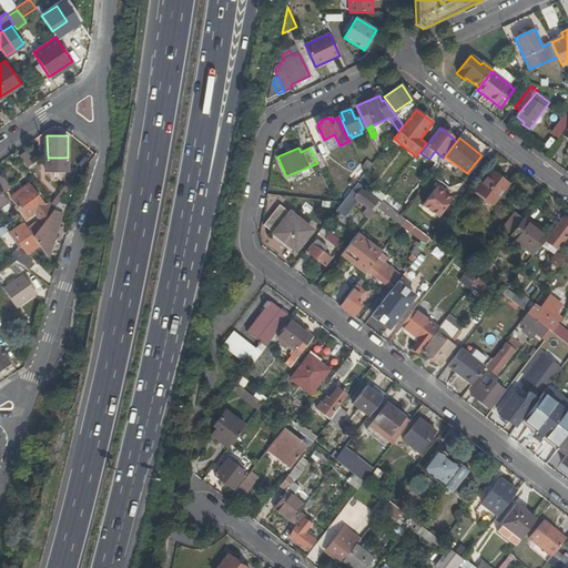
[(325,164),(320,151),(313,154),(317,163),(318,166),(325,164)]
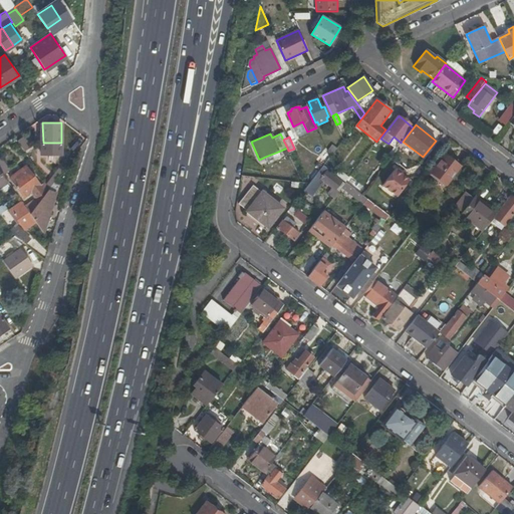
[(36,153),(27,141),(20,145),(29,158),(36,153)]
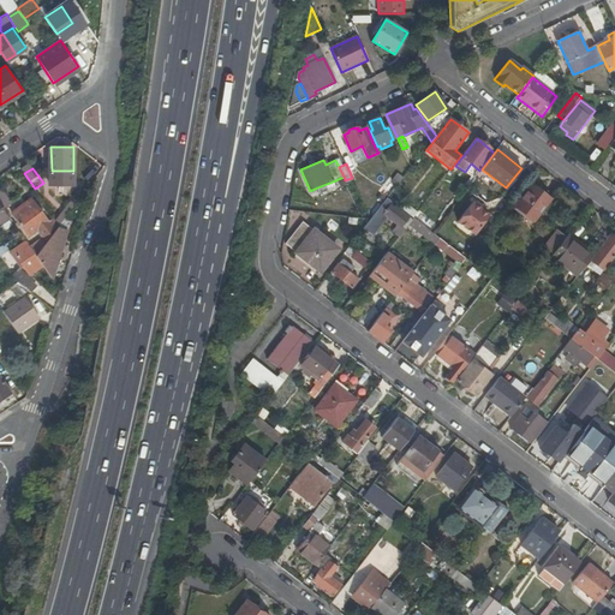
[(333,181),(317,187),(320,195),(336,187),(333,181)]
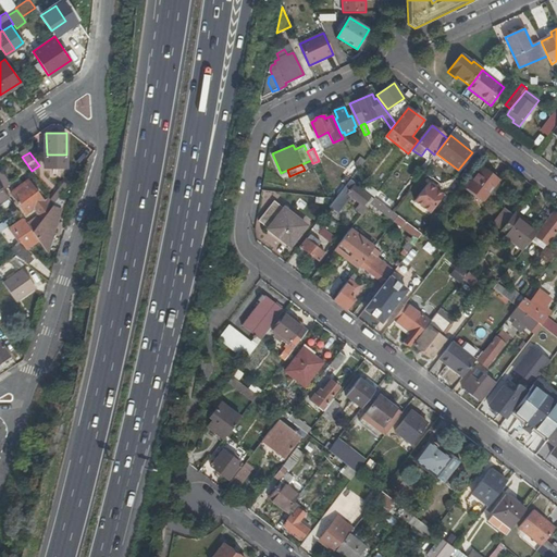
[(499,181),(483,168),(468,187),(484,200),(499,181)]
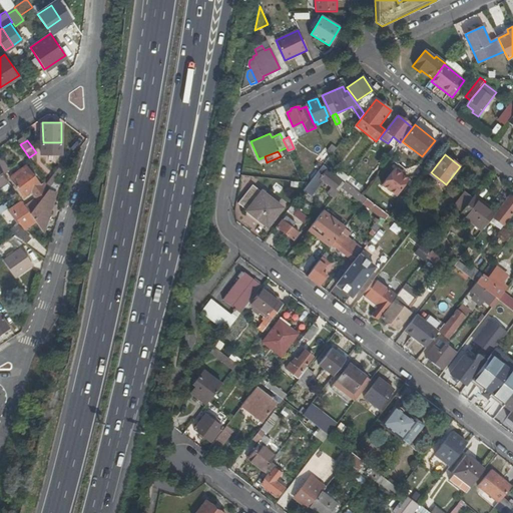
[(1,156),(0,156),(0,168),(3,172),(9,168),(1,156)]
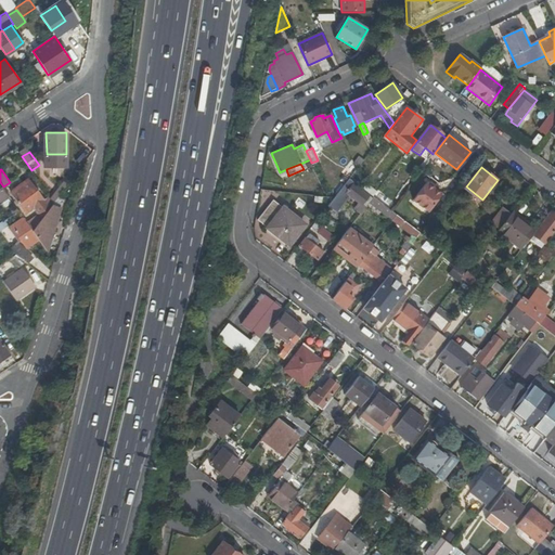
[(28,177),(11,191),(26,213),(35,206),(43,218),(51,208),(28,177)]
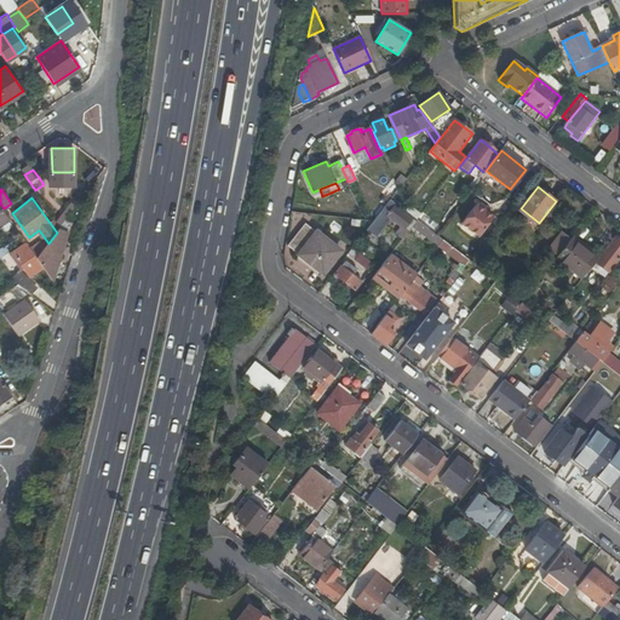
[(74,200),(57,223),(61,228),(79,204),(74,200)]
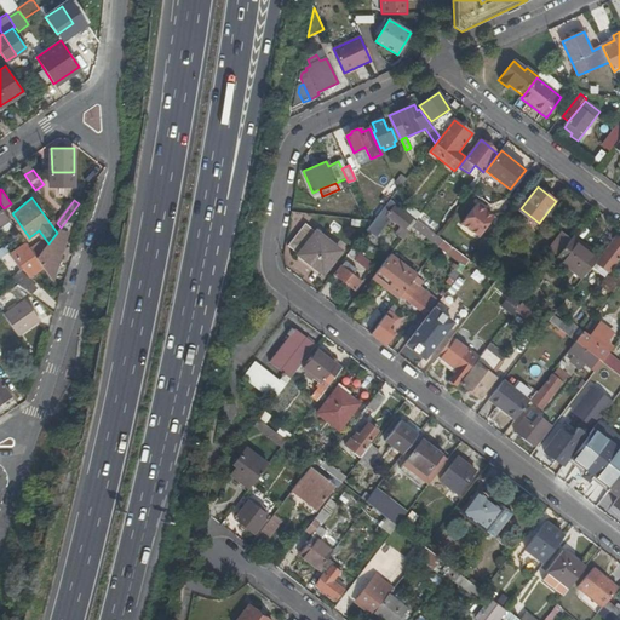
[(374,220),(367,230),(377,239),(391,219),(401,227),(396,233),(403,239),(409,231),(413,227),(415,222),(396,204),(391,200),(374,220)]
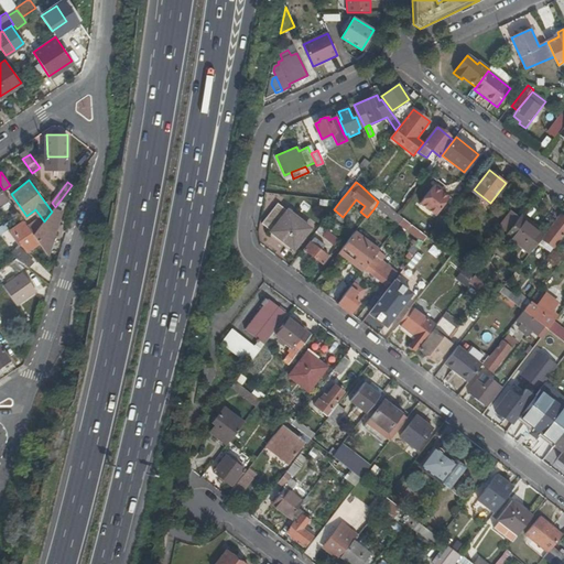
[(449,197),(434,186),(420,204),(435,215),(449,197)]
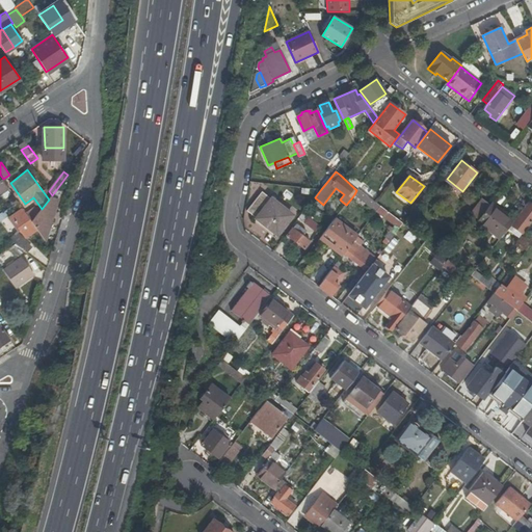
[(356,190),(354,194),(376,211),(380,206),(375,202),(358,189),(356,190)]
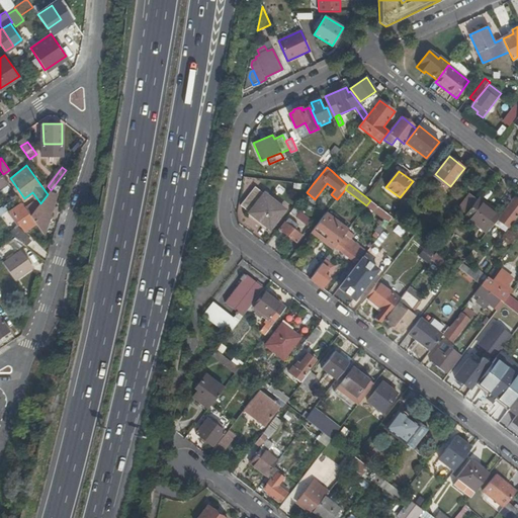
[(255,187),(239,207),(268,230),(284,209),(255,187)]
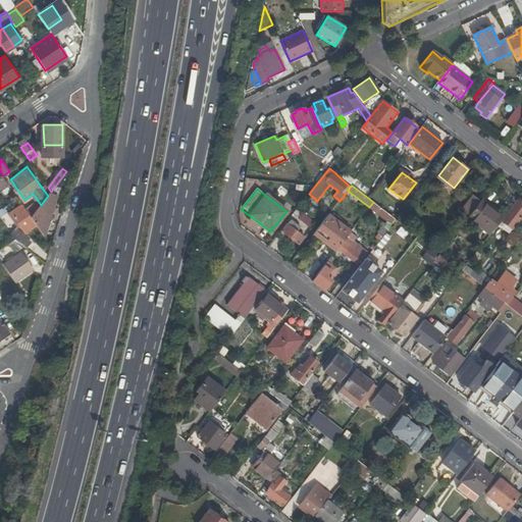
[(58,196),(51,192),(48,196),(41,205),(40,206),(54,207),(58,196)]
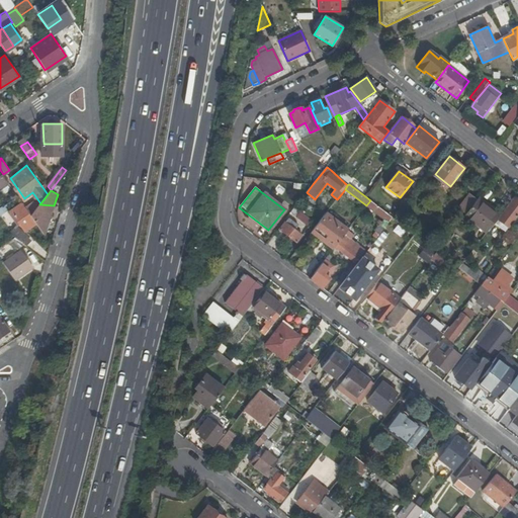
[(466,213),(478,199),(469,193),(458,207),(466,213)]
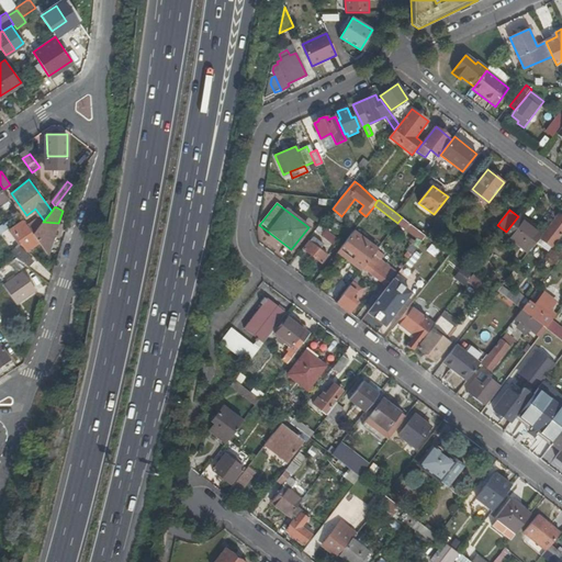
[(561,233),(561,216),(559,215),(540,238),(551,247),(561,233)]
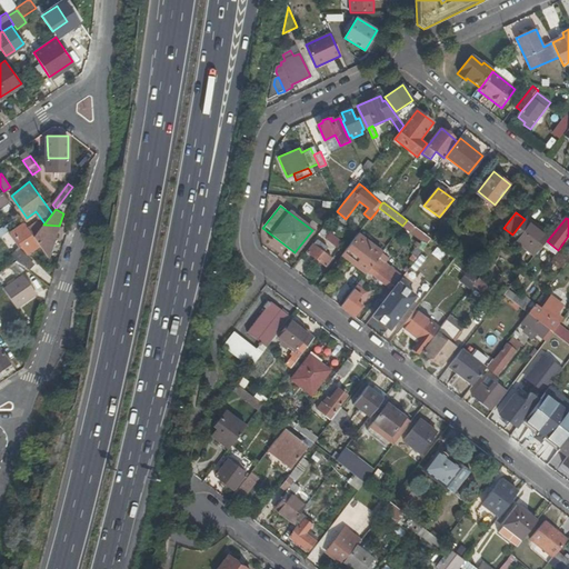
[(512,235),(510,237),(535,256),(550,236),(542,229),(540,231),(525,219),(512,235)]
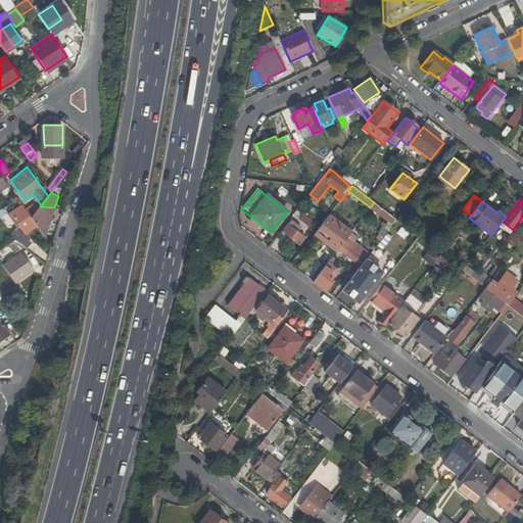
[(370,207),(392,225),(396,220),(374,202),(370,207)]
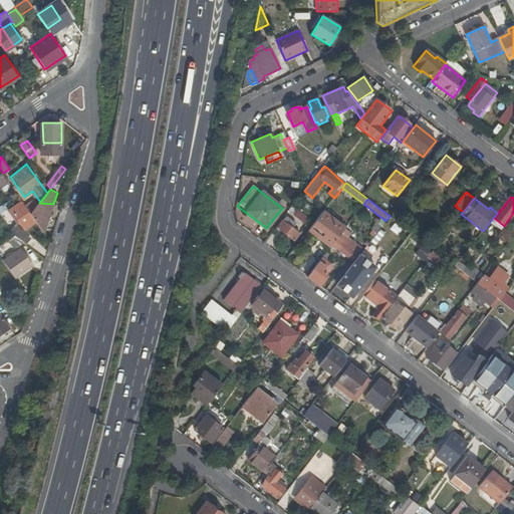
[(30,200),(24,203),(31,213),(35,207),(30,200)]
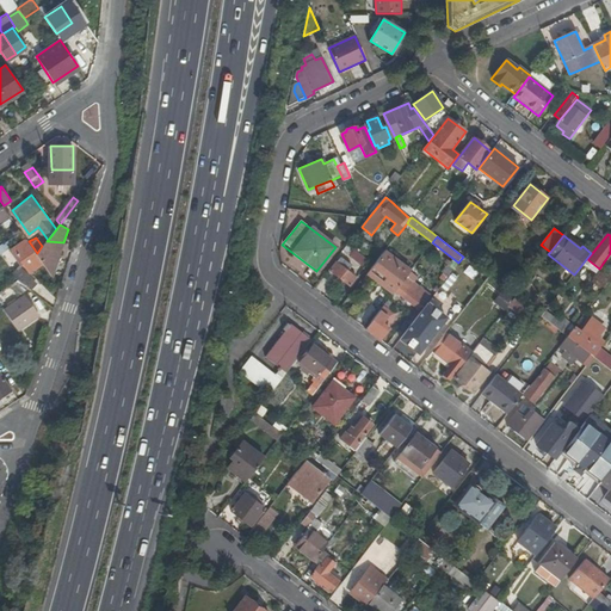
[(28,240),(12,251),(28,275),(43,264),(37,253),(29,241),(28,240)]
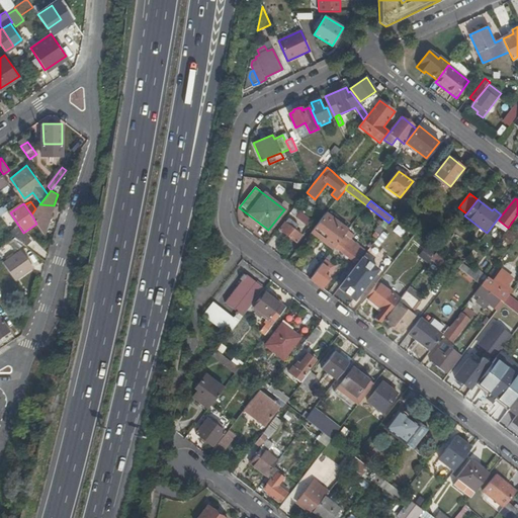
[(36,224),(45,235),(50,220),(49,219),(51,211),(53,212),(54,205),(39,204),(35,208),(31,214),(36,224)]
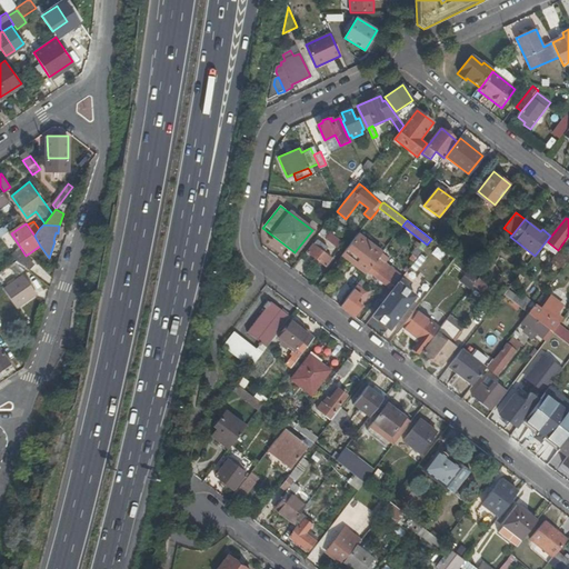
[(351,235),(339,225),(333,231),(346,241),(351,235)]
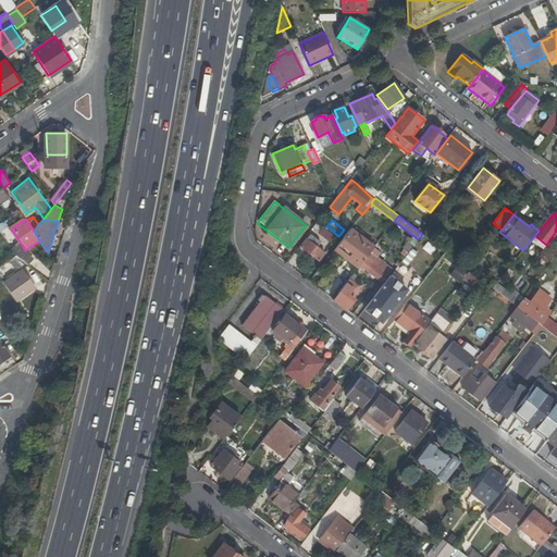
[(323,225),(319,221),(313,229),(318,232),(323,225)]
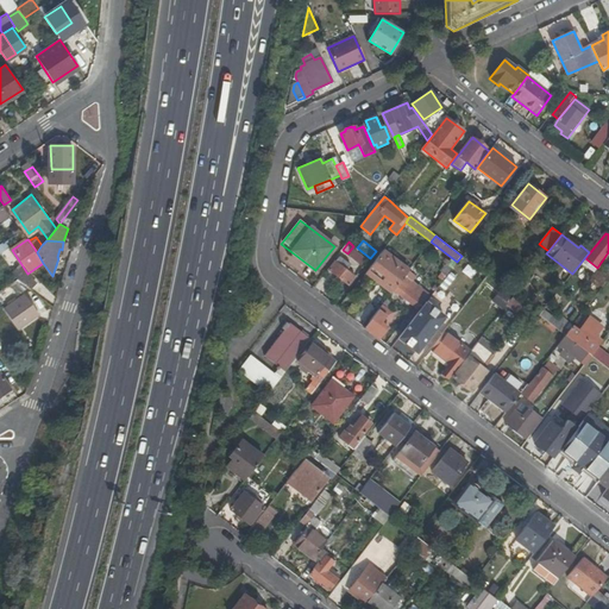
[(382,284),(391,293),(394,289),(405,276),(409,270),(383,250),(370,268),(385,281),(382,284)]
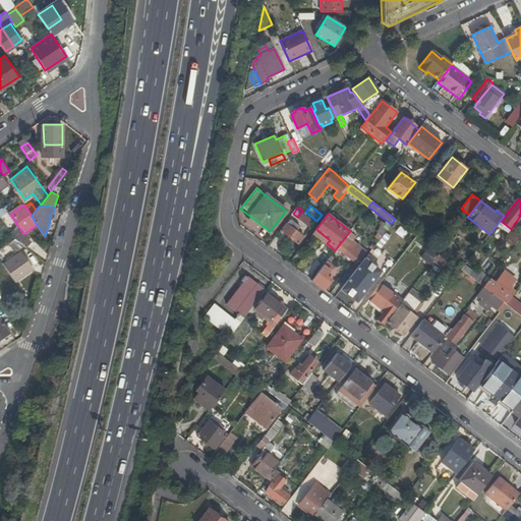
[(303,237),(287,223),(281,231),(298,244),(303,237)]
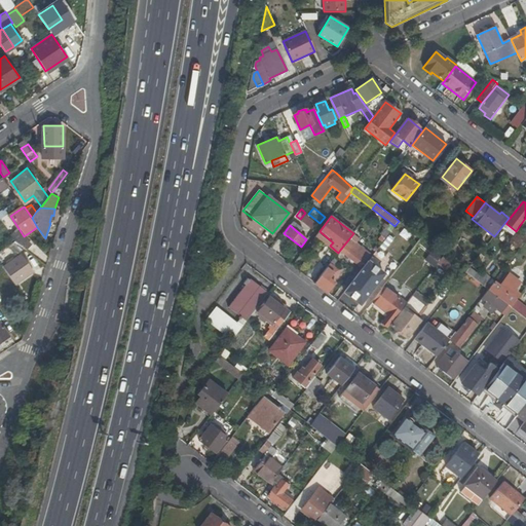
[(386,251),(393,237),(386,234),(380,248),(386,251)]
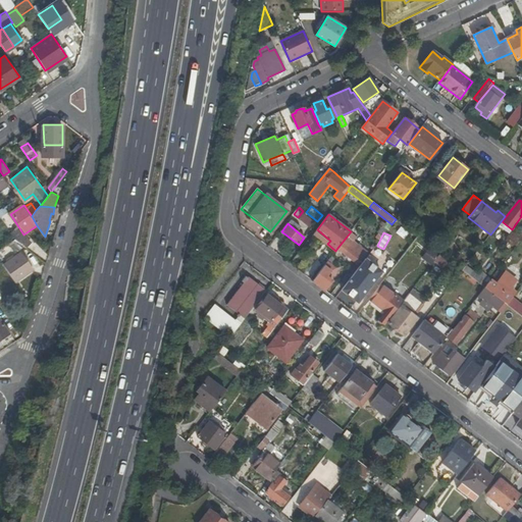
[(34,243),(23,235),(15,240),(25,249),(27,250),(34,243)]
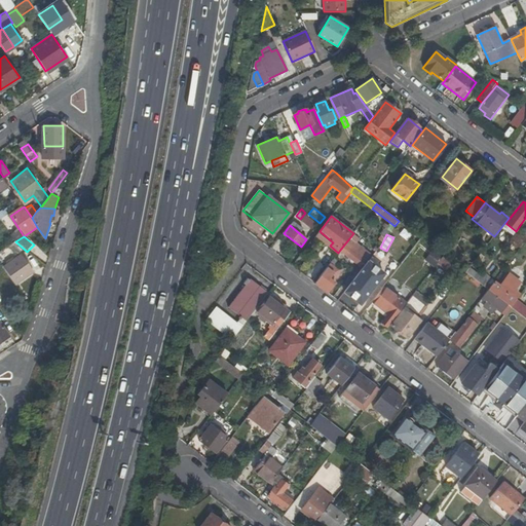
[(349,238),(340,250),(360,266),(370,254),(349,238)]
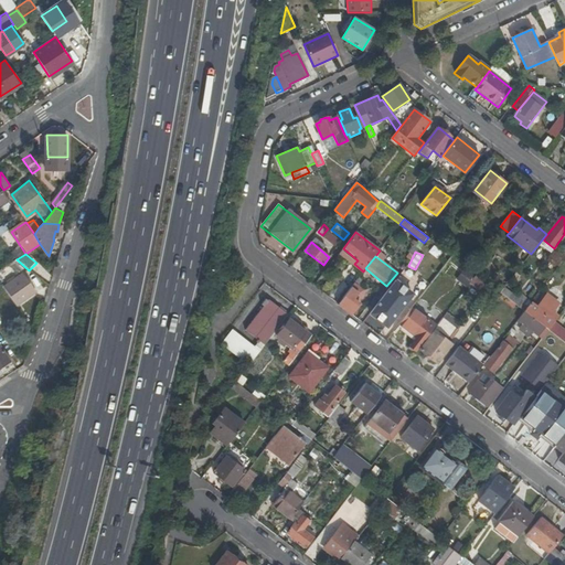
[(17,259),(9,266),(20,274),(28,269),(17,259)]
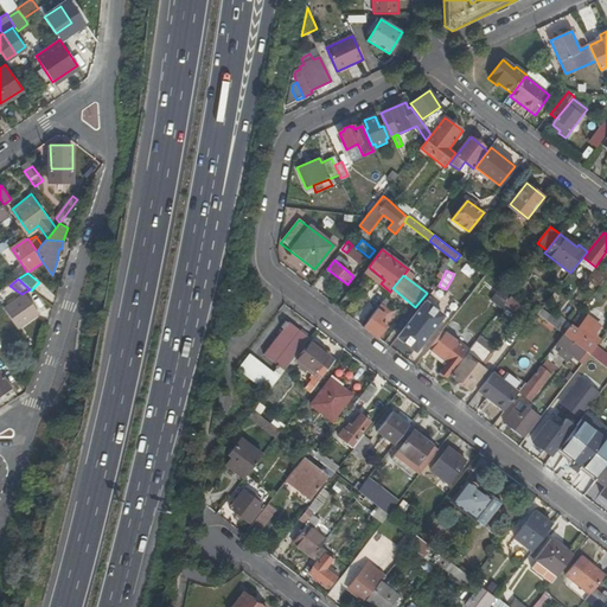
[(511,296),(500,287),(490,300),(500,308),(511,296)]
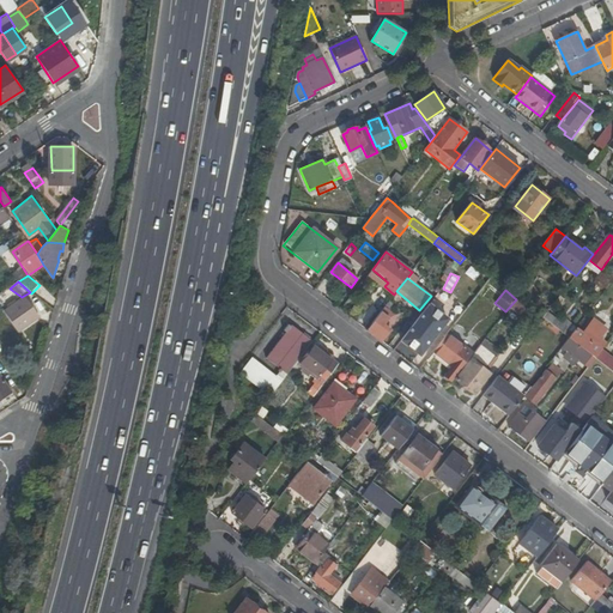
[(5,311),(18,332),(41,317),(26,297),(5,311)]
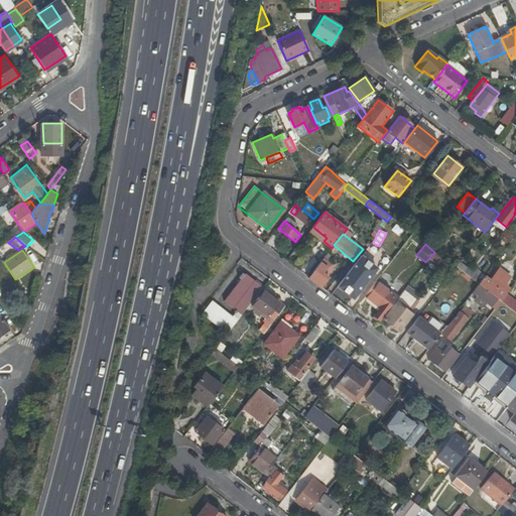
[(446,260),(435,251),(429,259),(440,268),(446,260)]
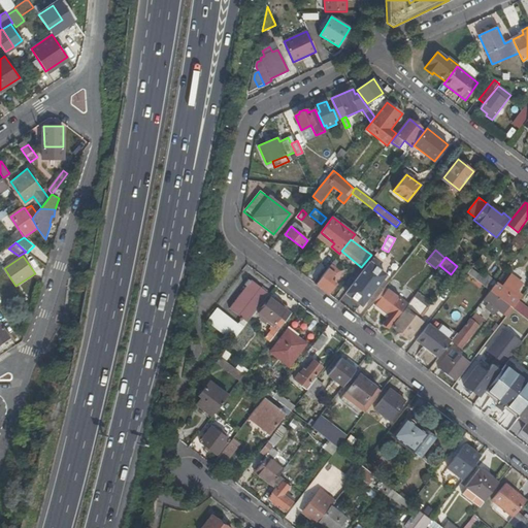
[(337,270),(331,265),(328,269),(334,274),(337,270)]
